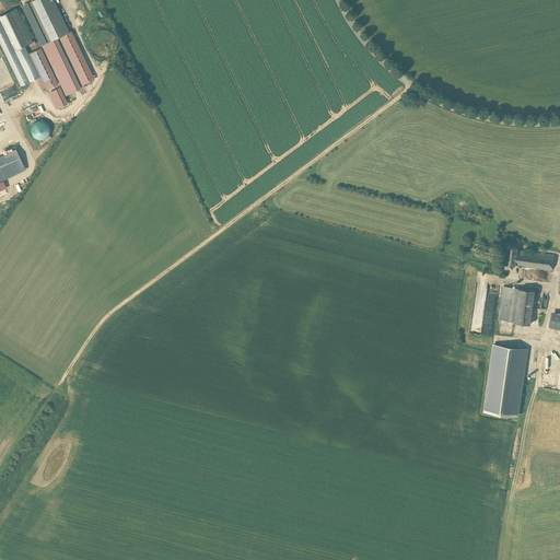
[(53,0),(32,0),(30,1),(49,41),(69,32),(53,0)]
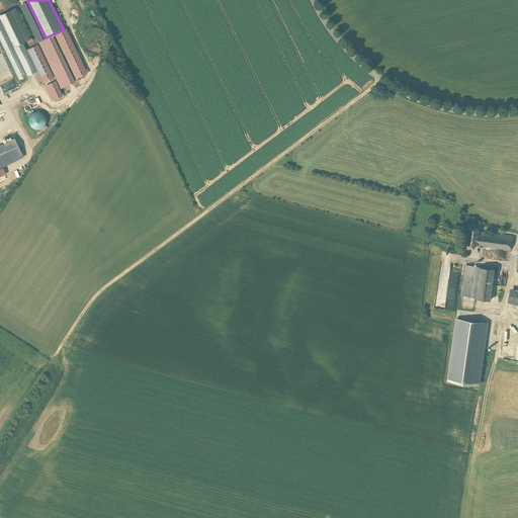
[(44,38),(25,2),(19,5),(37,41),(44,38)]
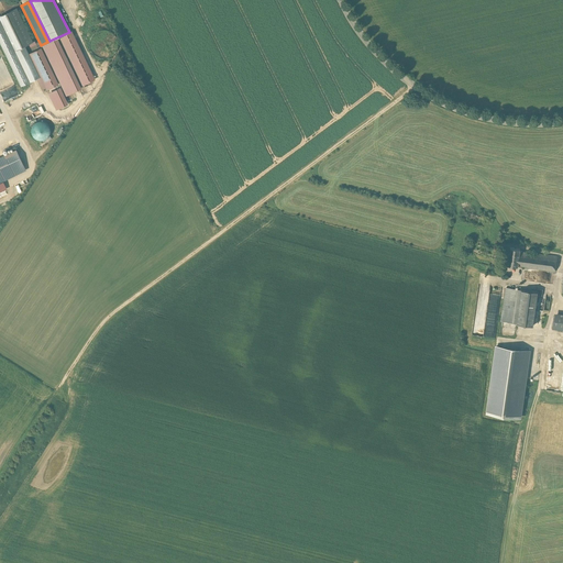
[(17,8),(1,15),(17,48),(22,46),(32,42),(17,8)]
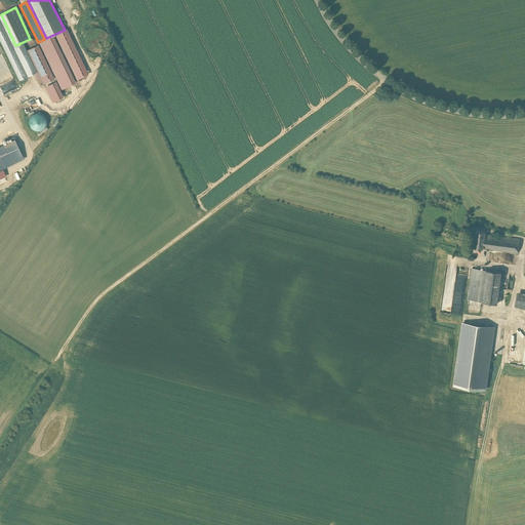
[(0,21),(0,37),(19,79),(27,76),(0,21)]
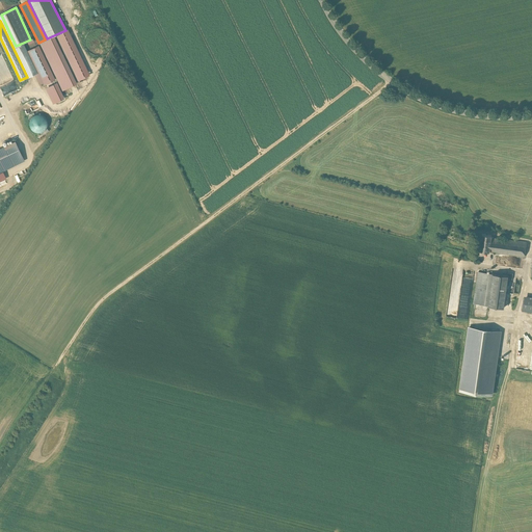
[(25,53),(21,44),(16,46),(30,75),(34,73),(25,53)]
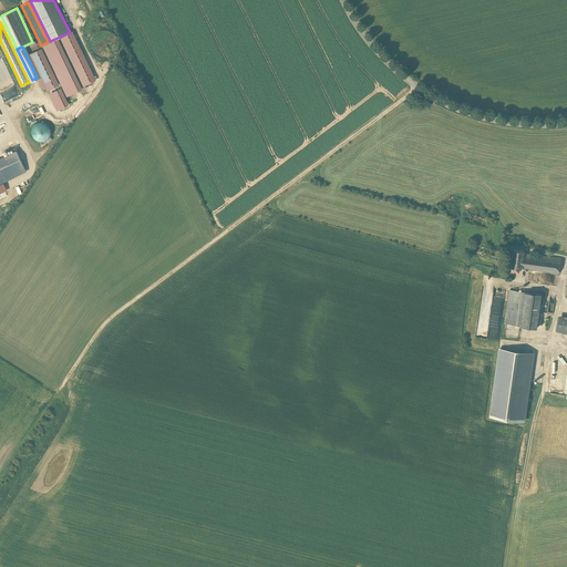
[(43,90),(58,83),(41,49),(27,57),(37,78),(43,90)]
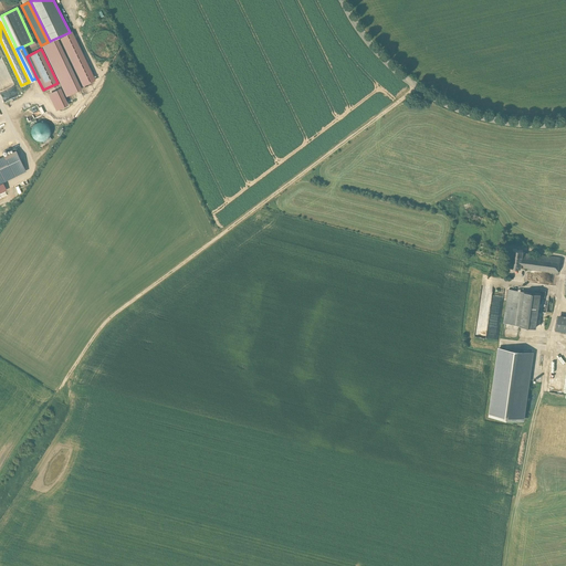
[(35,143),(41,138),(44,143),(51,139),(48,135),(51,133),(42,119),(27,128),(35,143)]
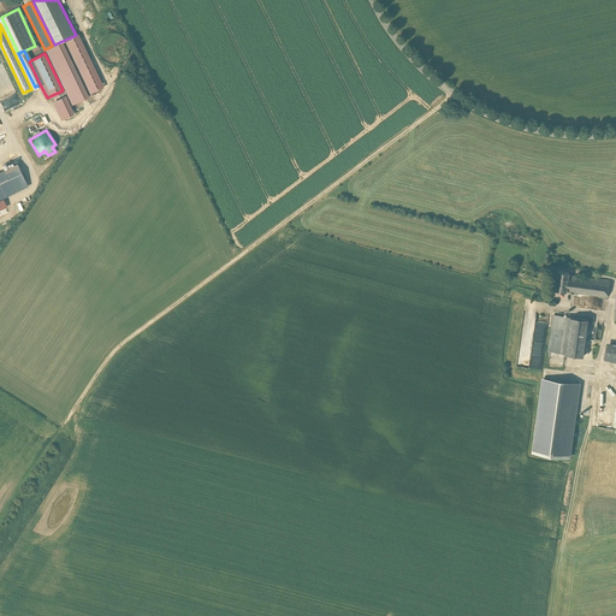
[(17,165),(0,172),(0,199),(27,187),(17,165)]
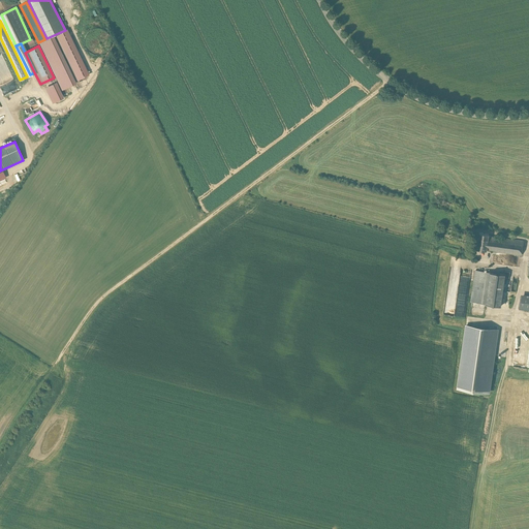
[(489,235),(479,232),(477,250),(487,251),(487,250),(489,237),(489,235)]
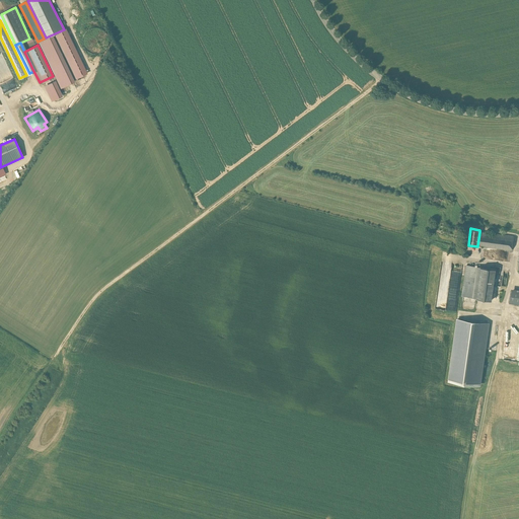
[(514,237),(479,232),(477,245),(512,250),(514,237)]
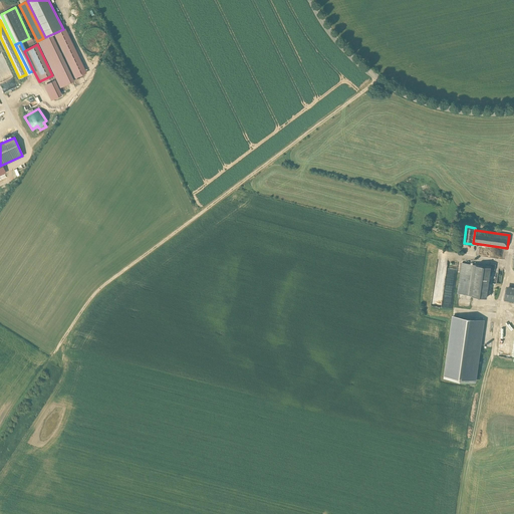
[(477,265),(462,263),(458,292),(472,295),(477,265)]
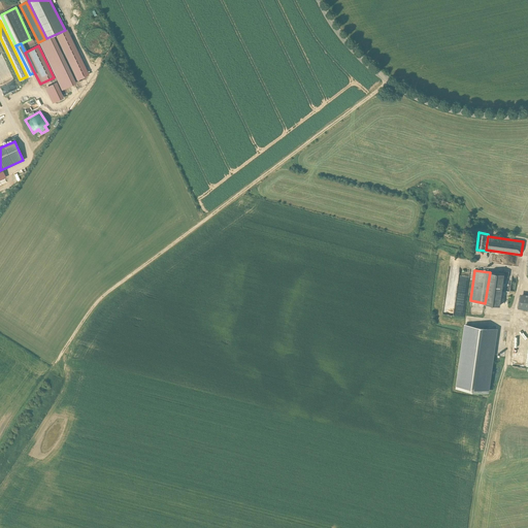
[(503,273),(490,272),(485,303),(499,305),(504,276),(504,274),(503,273)]
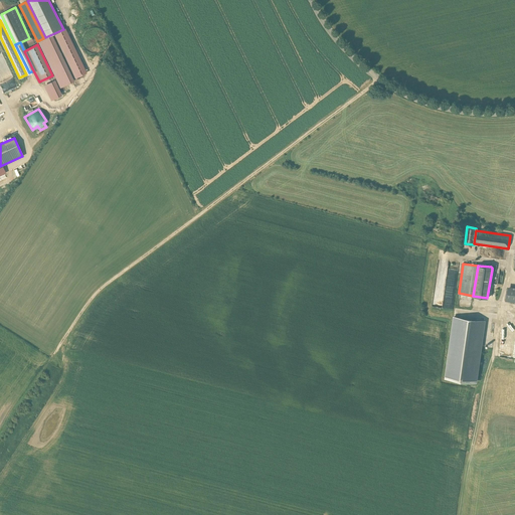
[(437,267),(432,305),(453,308),(457,274),(447,272),(447,268),(437,267)]
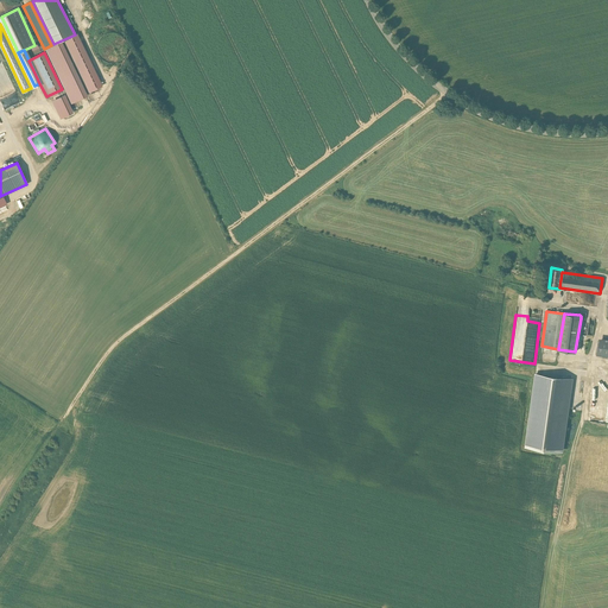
[(607,343),(597,343),(596,355),(607,356),(607,343)]
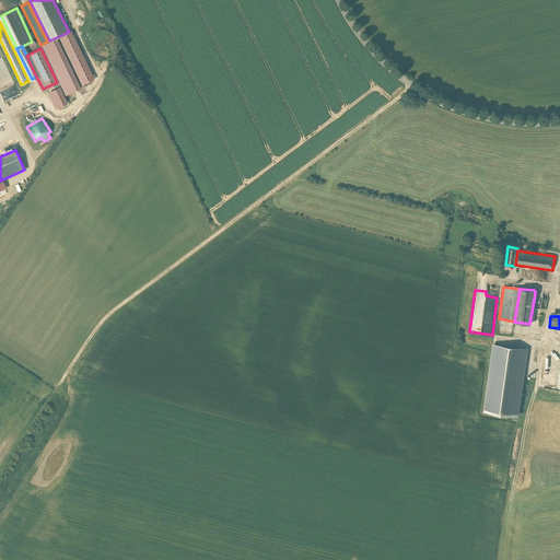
[(526,349),(493,343),(485,410),(517,415),(526,349)]
